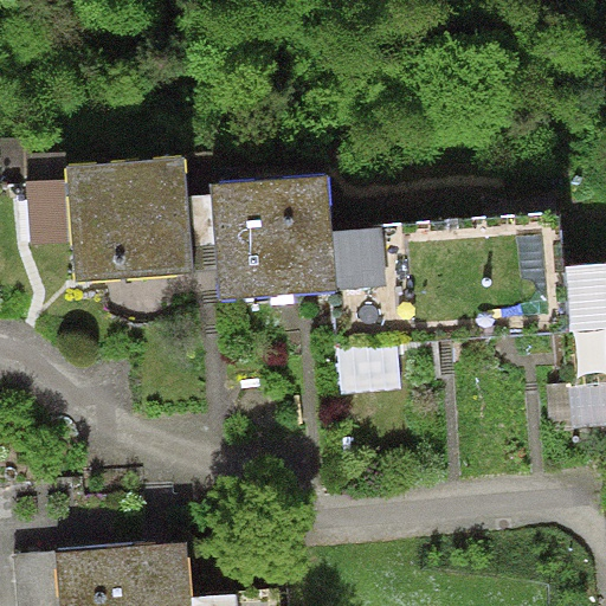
[(27,180),(31,242),(72,239),(75,282),(195,274),(187,155),(66,163),(66,178),(27,180)]
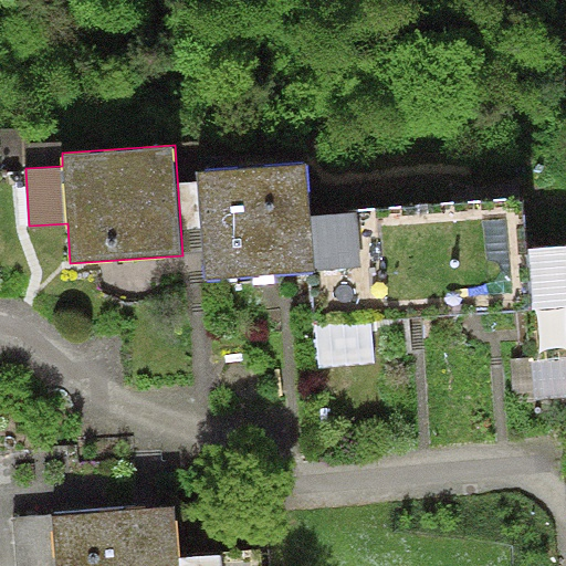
[(304,164),(197,173),(206,281),(310,271),(362,266),(356,212),(308,216),(304,164)]
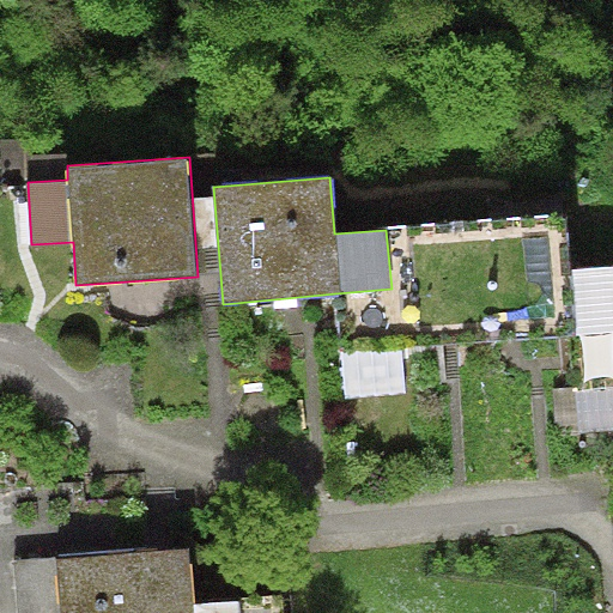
[(417,349),(417,347),(577,333),(572,268),(566,214),(386,230),(392,289),(335,293),(340,356),(401,350),(417,349)]
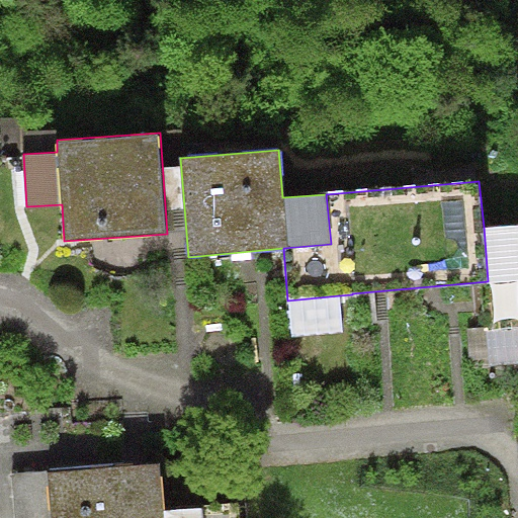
[(517,224),(484,227),(488,281),(492,331),(517,327),(517,224)]
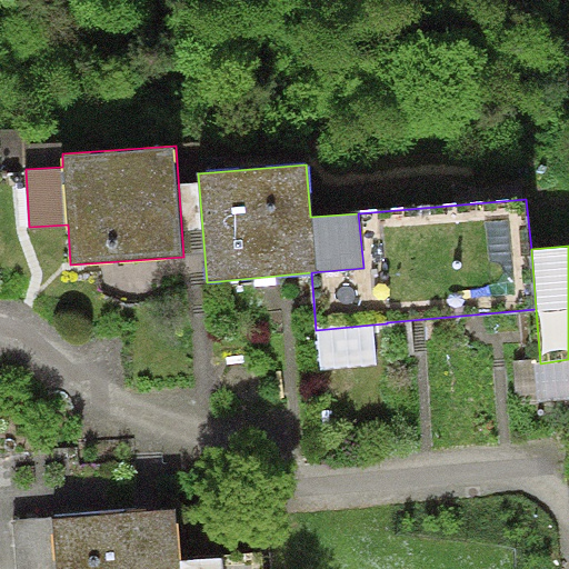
[(372,325),(316,330),(322,371),(377,366),(372,325)]
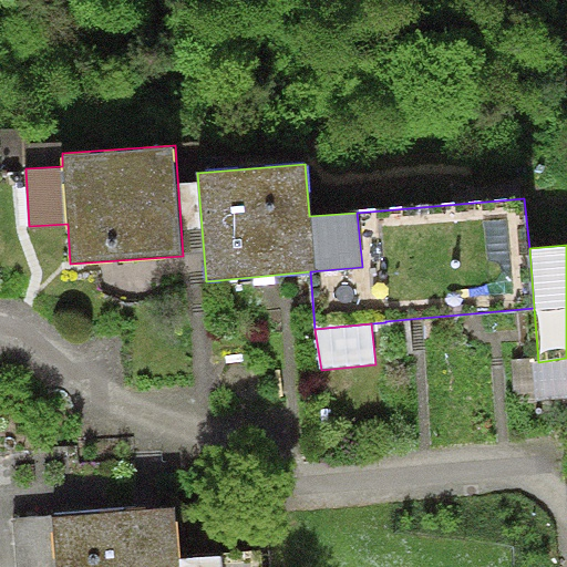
[(566,395),(566,358),(538,362),(533,362),(537,400),(566,395)]
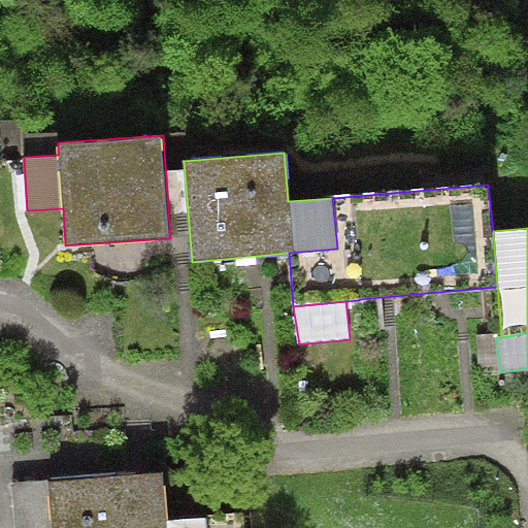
[(166,520),(163,470),(11,483),(15,527),(206,527),(205,517),(166,520)]
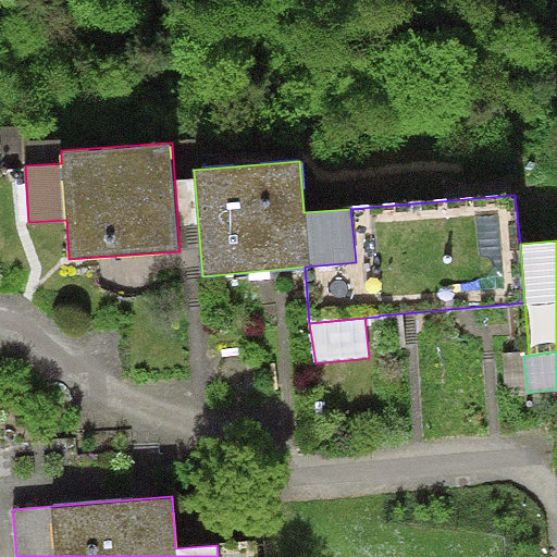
All buildings are outlined.
